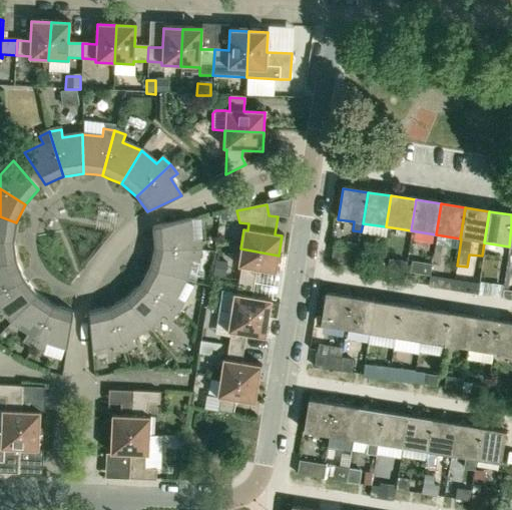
[(0,241),(14,242),(14,236),(16,222),(0,216),(0,241)]
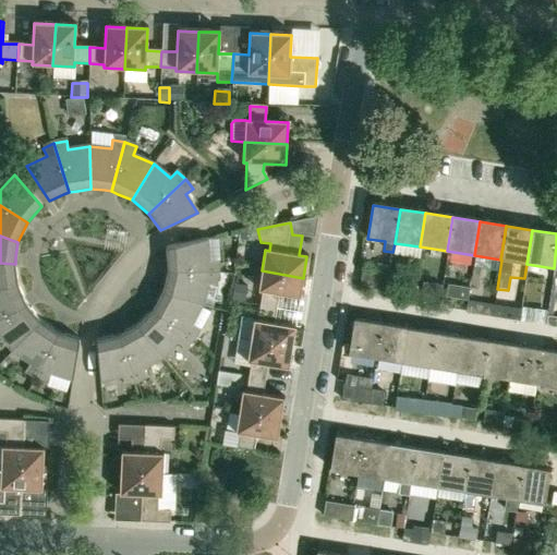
[(166,249),(167,264),(167,270),(218,275),(218,262),(208,263),(207,240),(166,249)]
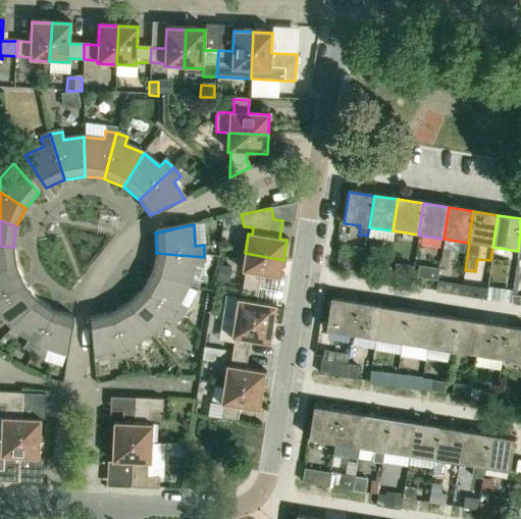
[(0,270),(16,266),(14,247),(0,246),(0,270)]
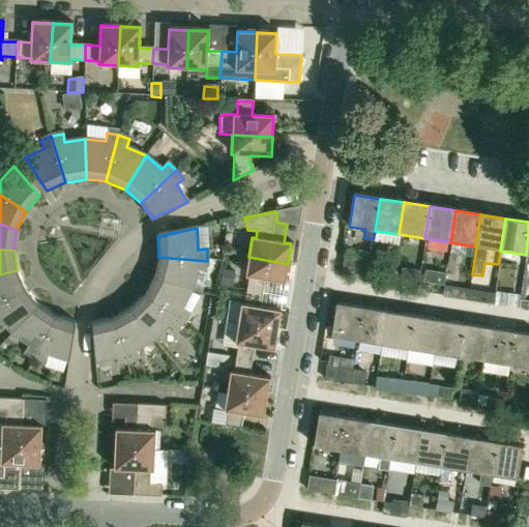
[(344,258),(342,269),(342,271),(368,275),(371,254),(358,252),(357,259),(344,258)]
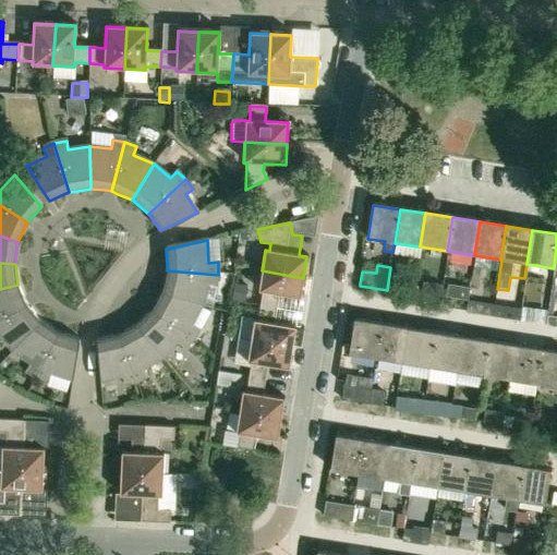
[(167,270),(166,277),(162,291),(202,306),(207,286),(216,287),(218,275),(167,270)]
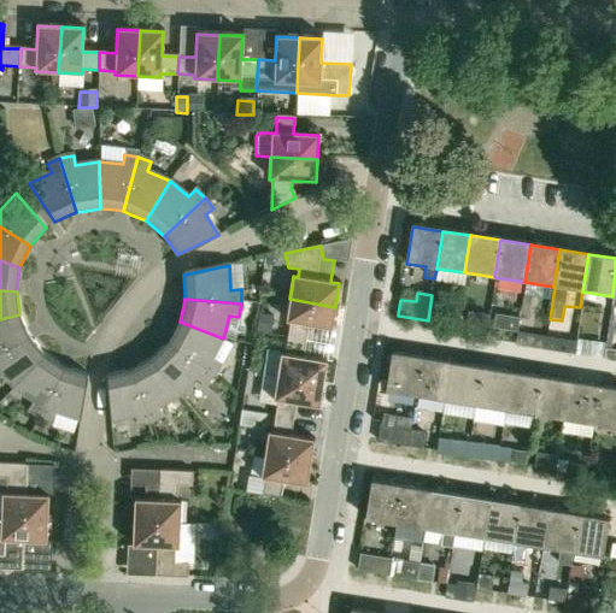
[(286,322),(289,322),(287,339),(305,342),(308,325),(332,329),(335,307),(289,299),(286,322)]
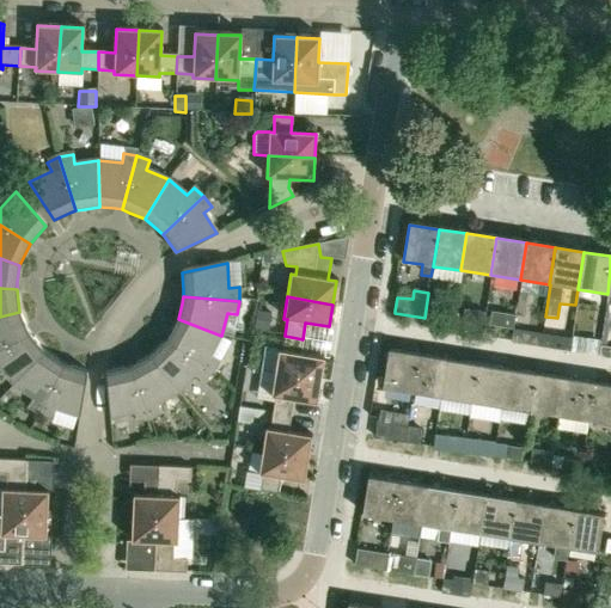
[(427,314),(438,315),(439,299),(428,298),(427,314)]
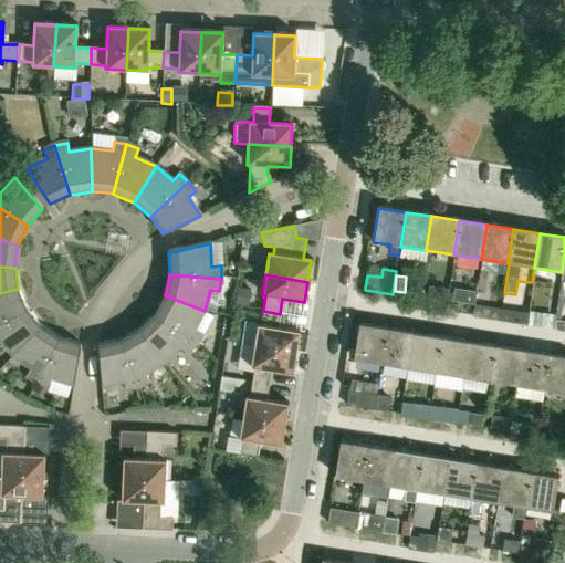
[(452,302),(473,306),(477,284),(464,283),(464,291),(454,290),(452,302)]
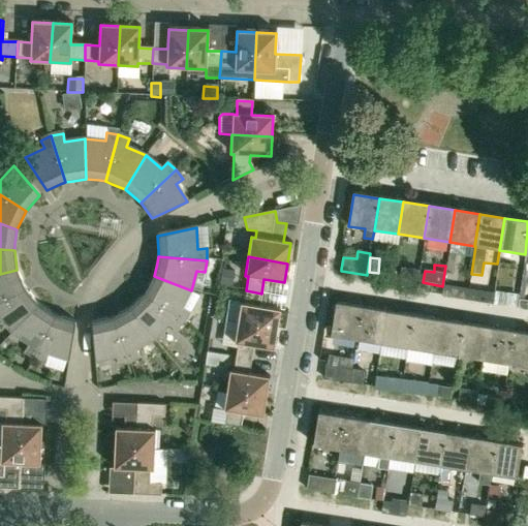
[(401,269),(399,279),(417,282),(418,272),(401,269)]
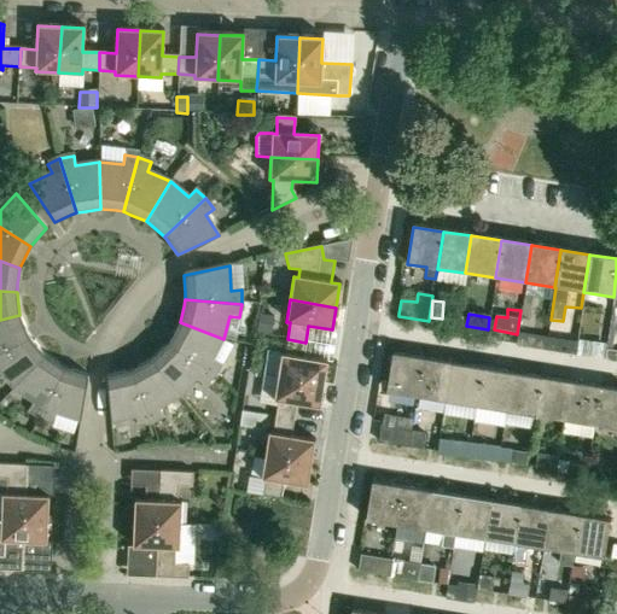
[(0,354),(29,337),(27,331),(19,315),(0,320),(0,354)]
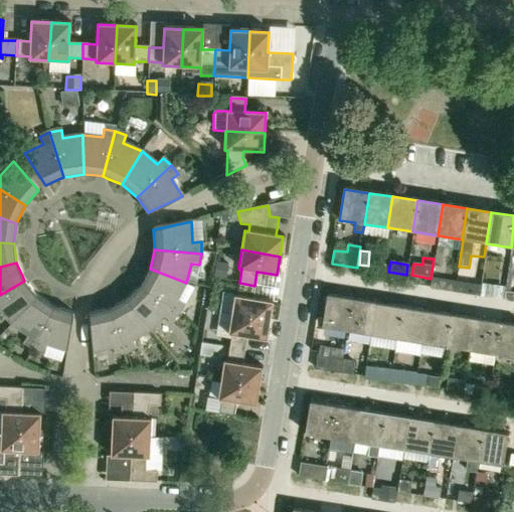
[(215,264),(213,277),(225,280),(227,266),(215,264)]
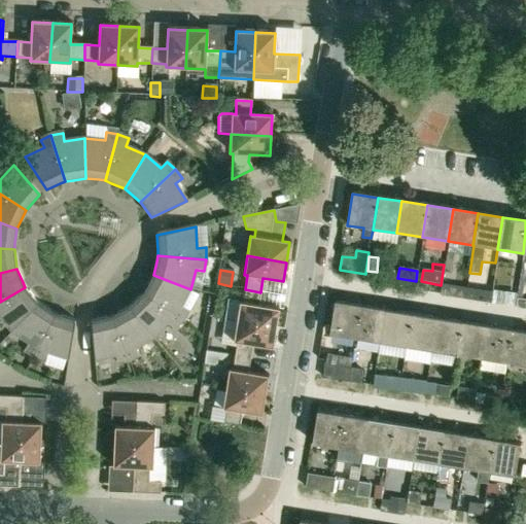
[(153,275),(147,286),(144,293),(182,322),(188,312),(180,307),(190,289),(153,275)]
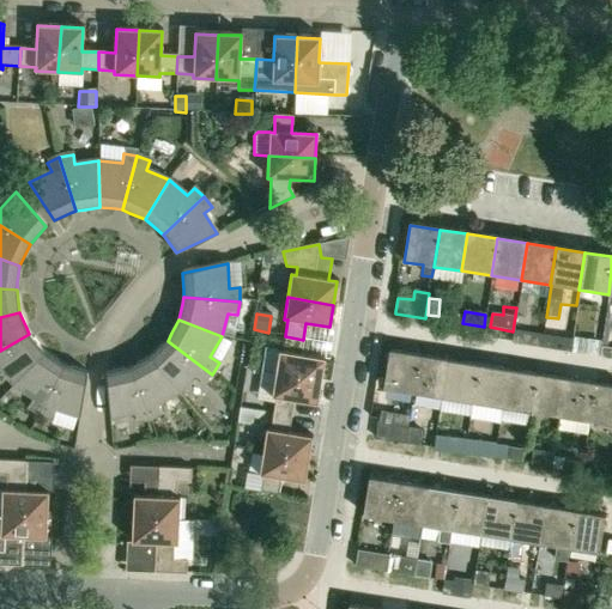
[(44,352),(32,339),(29,334),(0,351),(0,370),(13,387),(44,352)]
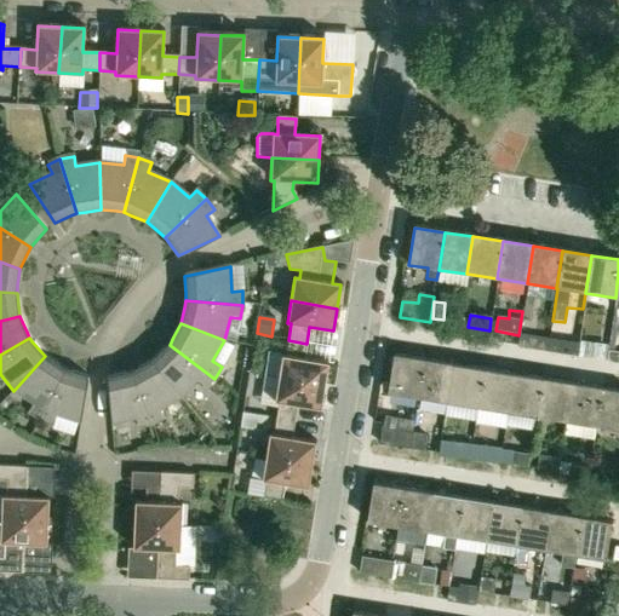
[(282,356),(278,380),(325,387),(328,363),(304,360),(307,344),(288,340),(286,357),(282,356)]
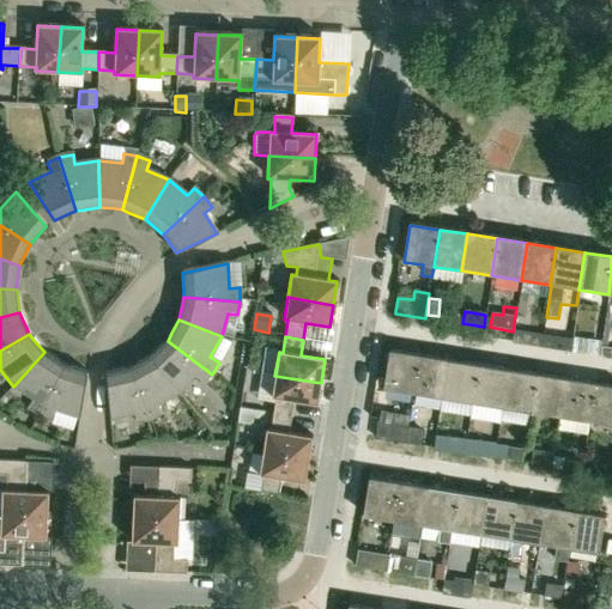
[(168,341),(163,345),(151,358),(179,394),(195,377),(203,384),(212,375),(168,341)]
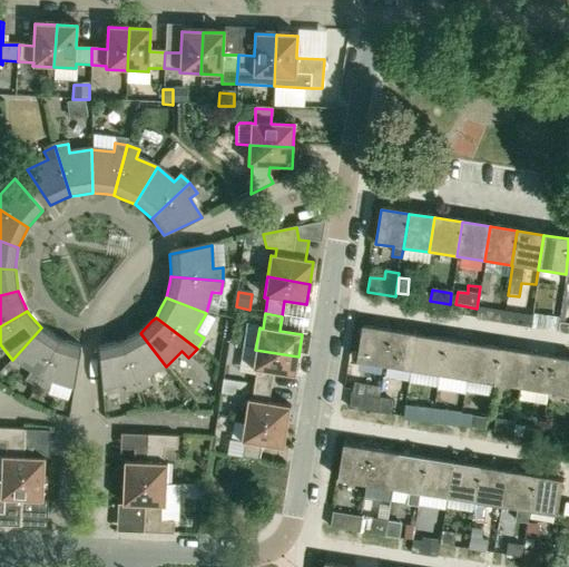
[(59,340),(54,335),(41,328),(12,360),(31,372),(26,380),(37,388),(59,340)]
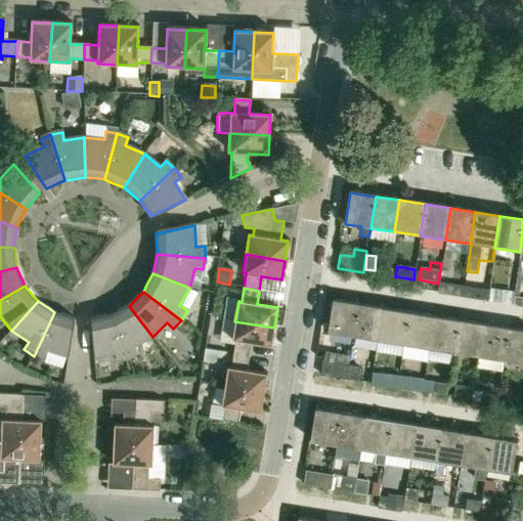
[(328,333),(353,337),(357,305),(333,301),(328,333)]
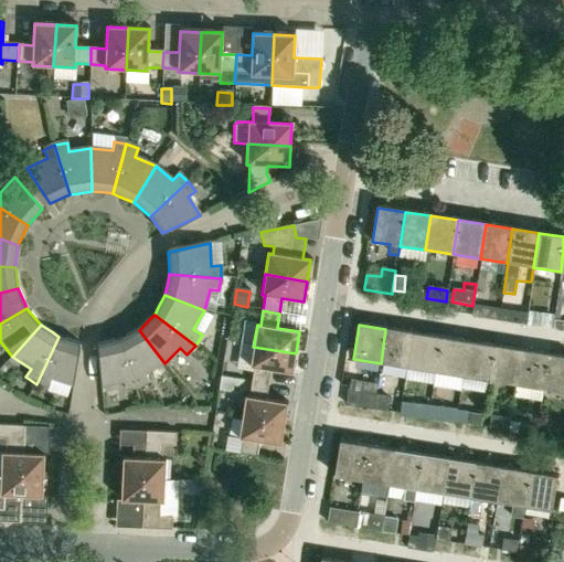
[(381,363),(407,368),(413,333),(385,329),(381,363)]
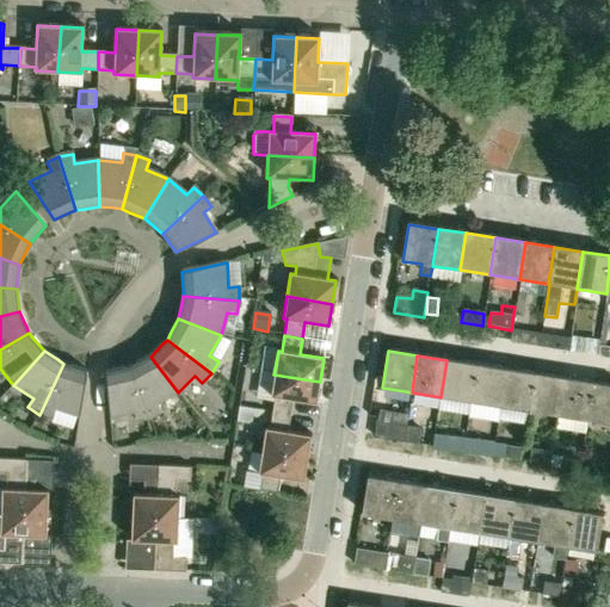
[(151,357),(135,365),(129,367),(149,420),(161,414),(156,404),(178,392),(151,357)]
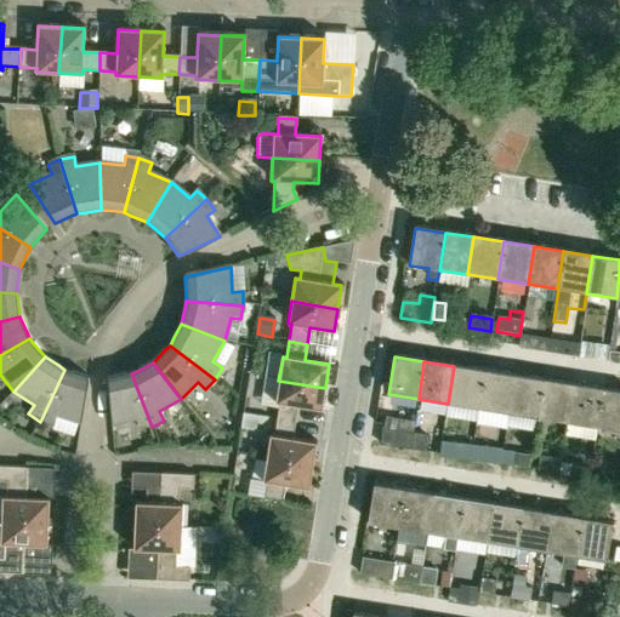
[(448,404),(477,409),(483,371),(454,366),(448,404)]
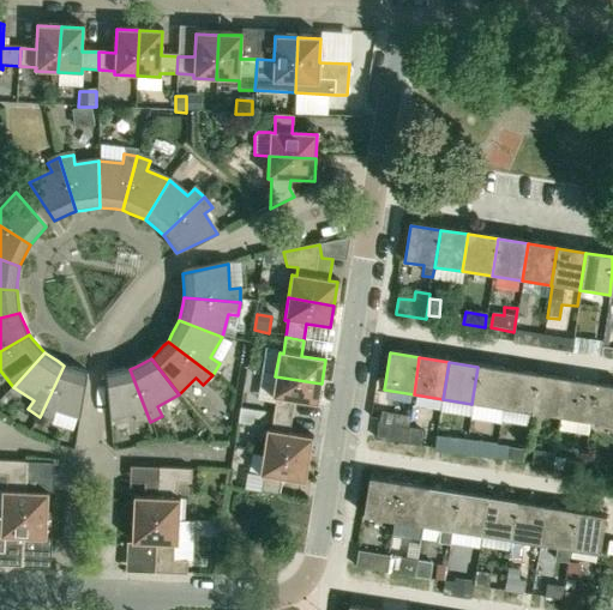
[(86,374),(70,368),(64,366),(40,417),(53,421),(55,412),(79,420),(86,374)]
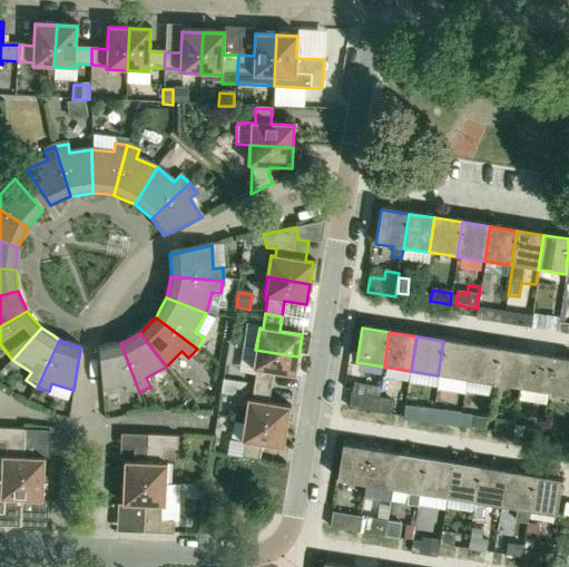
[(438,375),(466,380),(471,345),(443,341),(438,375)]
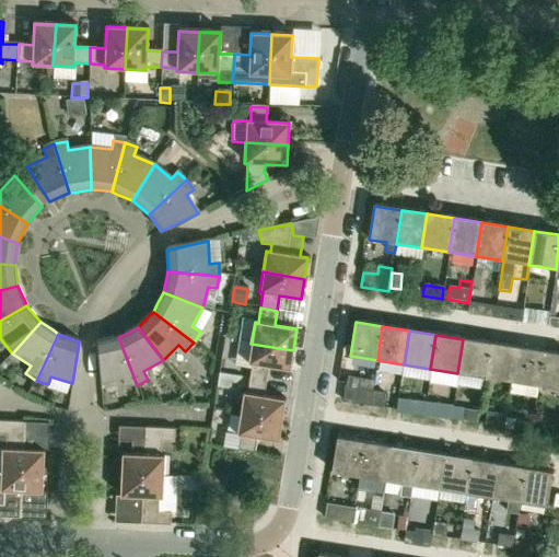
[(118,337),(97,343),(101,384),(123,380),(125,389),(137,385),(118,337)]
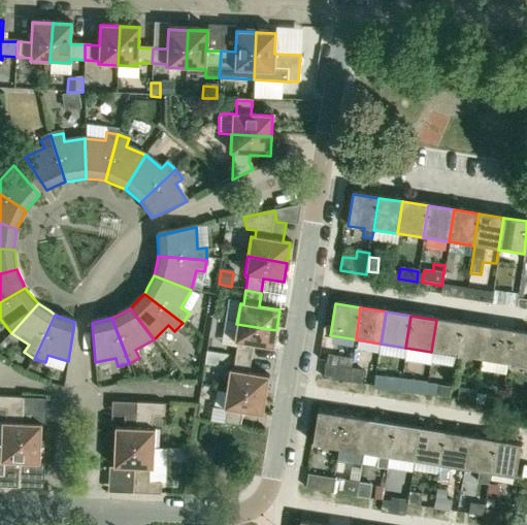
[(431,352),(456,356),(461,324),(436,320),(431,352)]
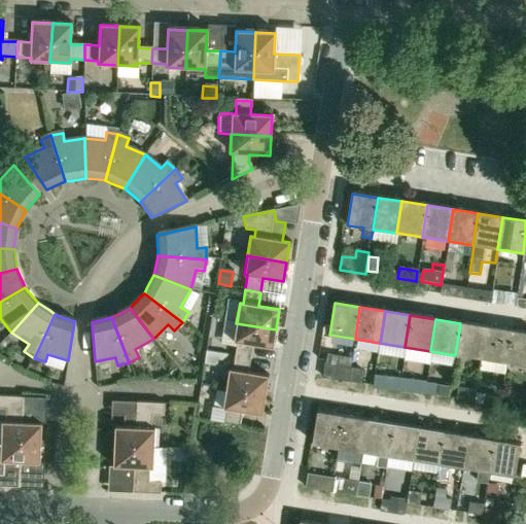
[(234,342),(237,343),(235,357),(250,359),(252,345),(273,349),(276,329),(236,323),(234,342)]
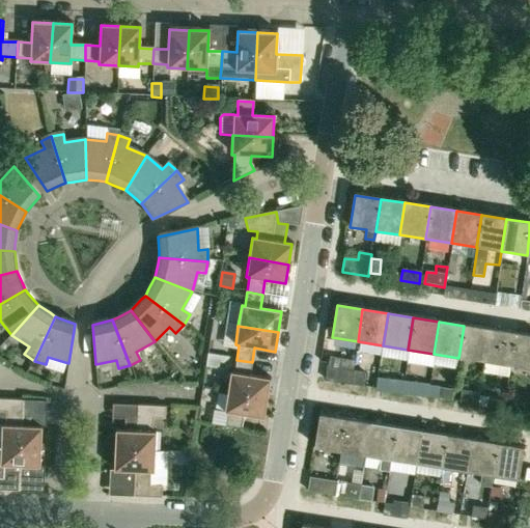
[(458,358),(483,362),(489,329),(464,326),(458,358)]
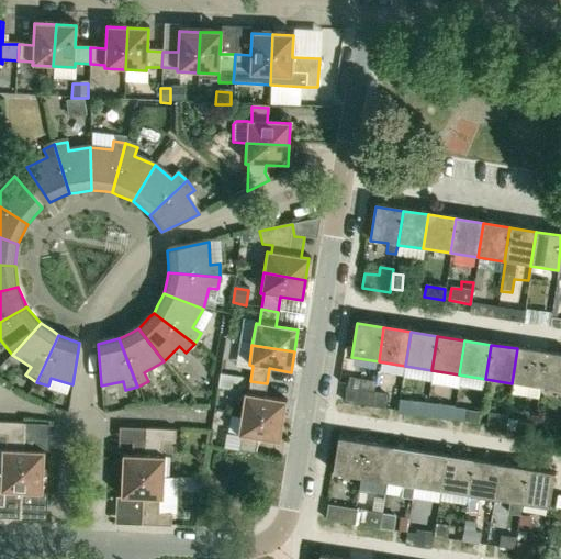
[(512,383),(539,388),(545,353),(517,348),(512,383)]
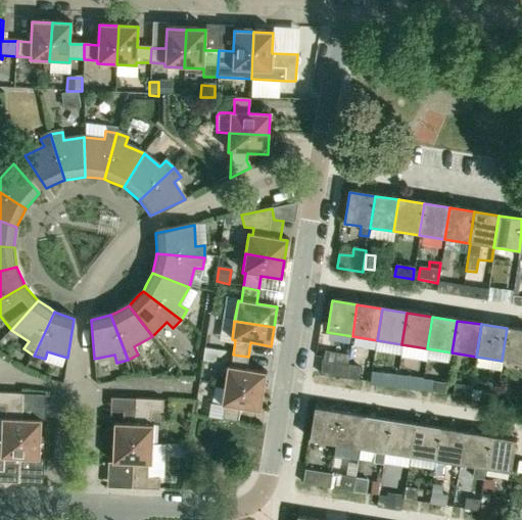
[(521,330),(507,328),(502,361),(521,364),(521,330)]
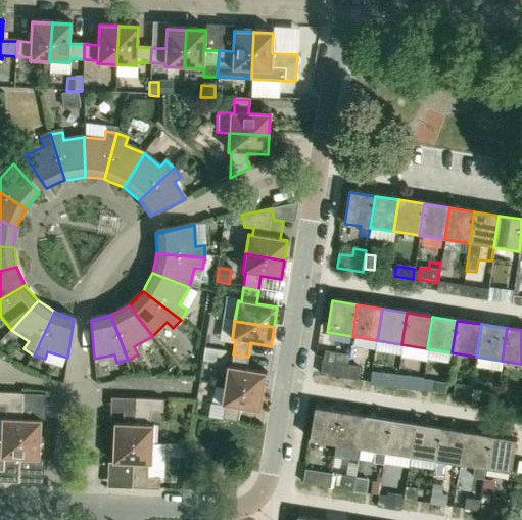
[(227,367),(224,387),(263,393),(266,373),(245,370),(248,357),(233,355),(231,368),(227,367)]
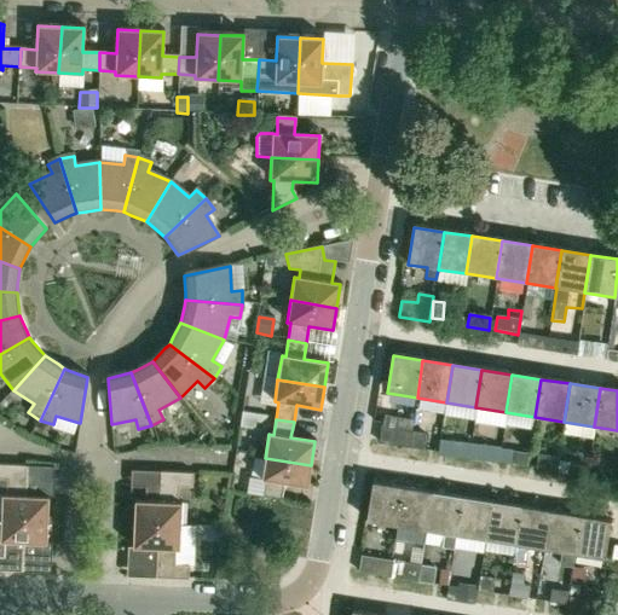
[(381,429),(379,445),(409,450),(411,434),(381,429)]
